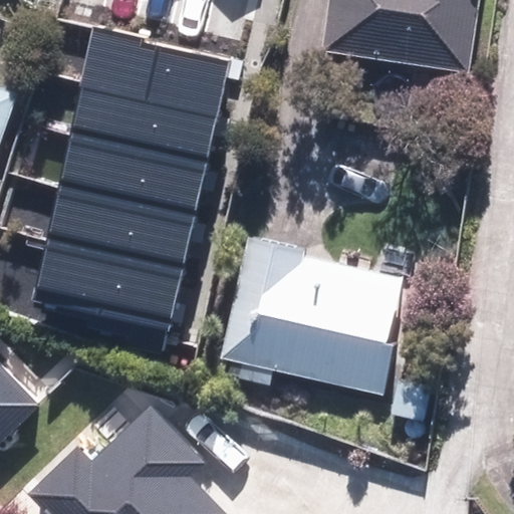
[(342,0),(331,108),(404,116),(410,64),(473,71),(481,0),(342,0)]
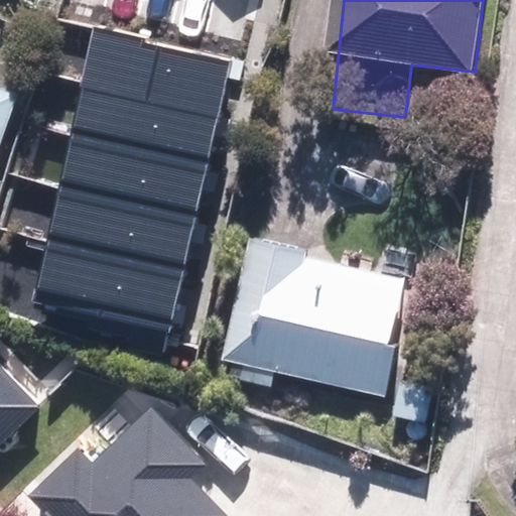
[(218,115),(231,60),(95,29),(82,85),(218,115)]
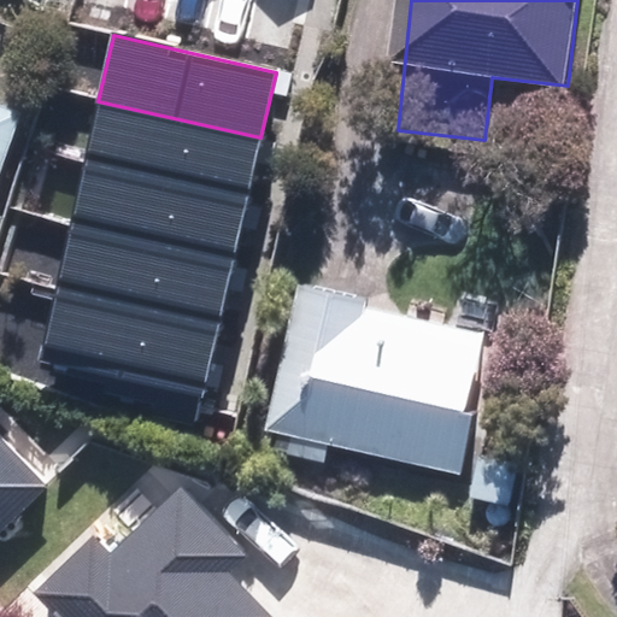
[(0,207),(39,104),(0,89),(0,207)]
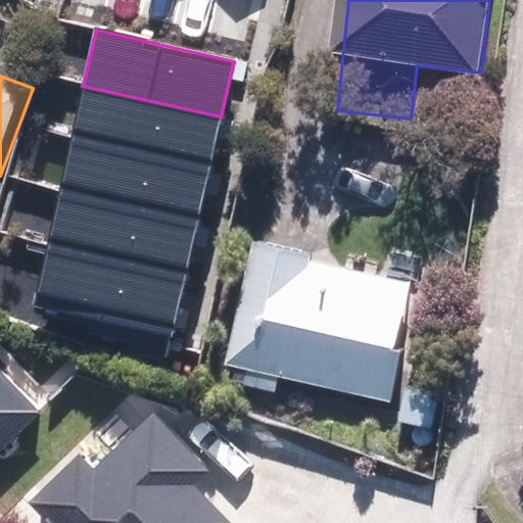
[(210,164),(221,116),(83,86),(73,133),(210,164)]
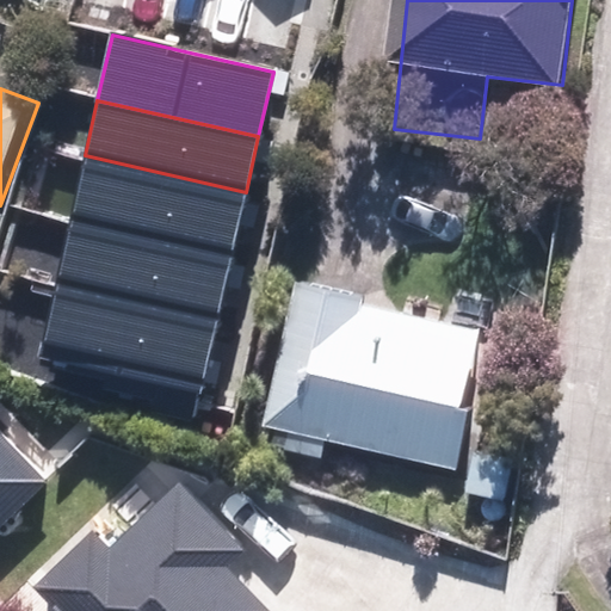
[(232,255),(246,192),(85,155),(71,218),(232,255)]
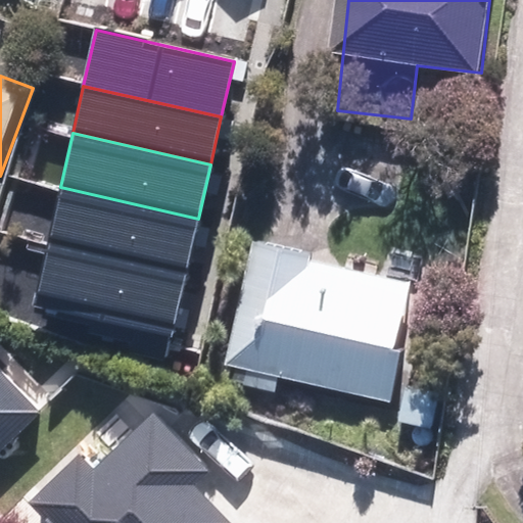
[(185,275),(198,219),(60,187),(47,243),(185,275)]
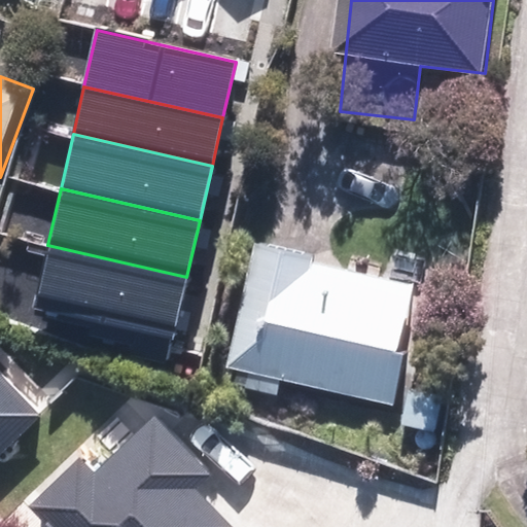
[(261,242),(231,382),(288,395),(292,375),(402,400),(430,280),(261,242)]
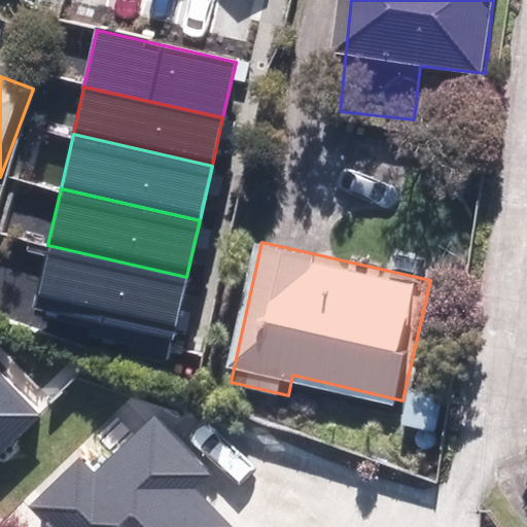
[(171,340),(186,277),(47,245),(33,307),(171,340)]
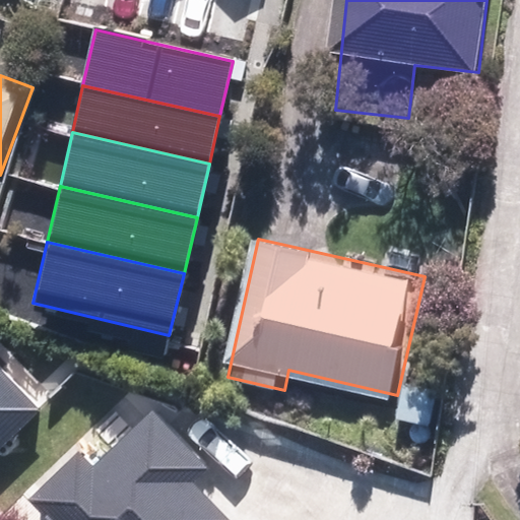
[(0,448),(41,409),(0,367),(0,448)]
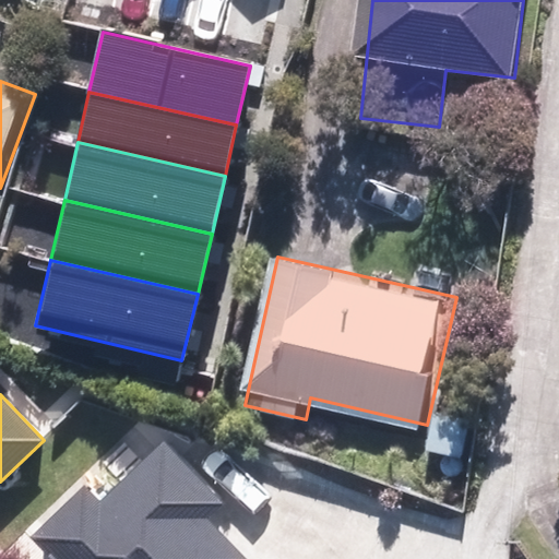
[(482,404),(438,402),(435,450),(478,452),(482,404)]
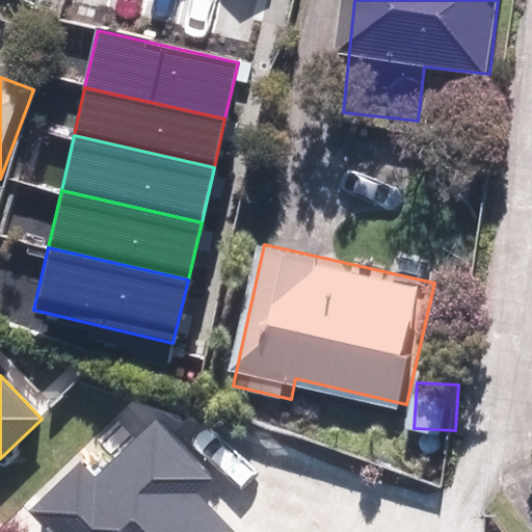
[(84,462),(31,511),(50,531),(236,531),(201,494),(215,480),(159,420),(98,477),(84,462)]
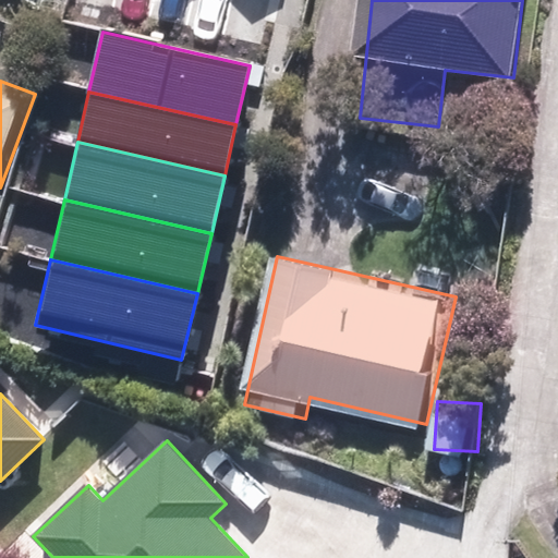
All buildings are outlined.
